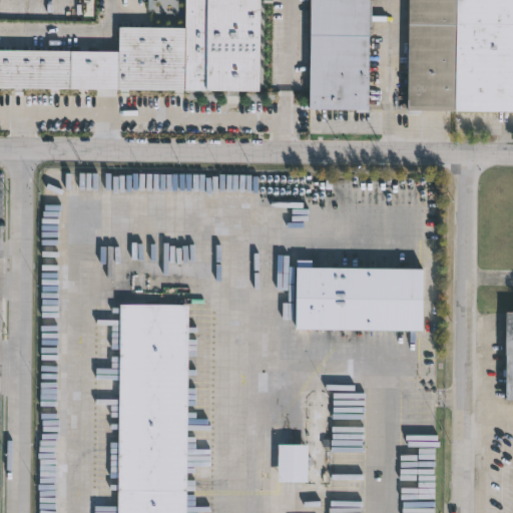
[(257,0),(257,90),(0,88),(0,49),(115,50),(115,26),(183,27),(183,0),(257,0)]
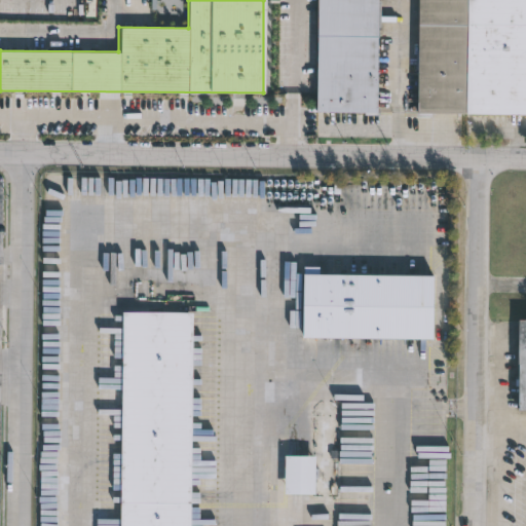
[(317,110),(317,0),(379,0),(377,111),(317,110)]
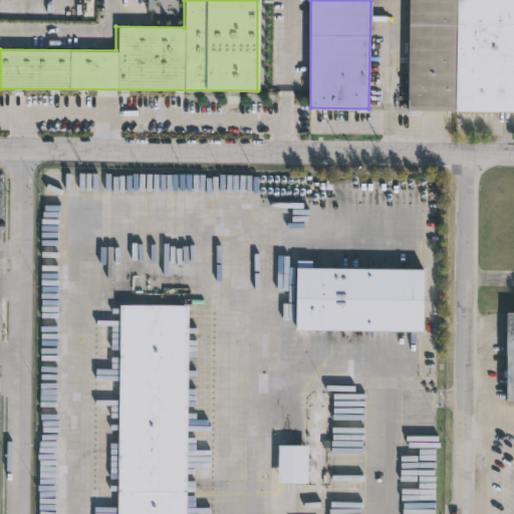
[(513,0),(513,110),(406,109),(407,0),(513,0)]
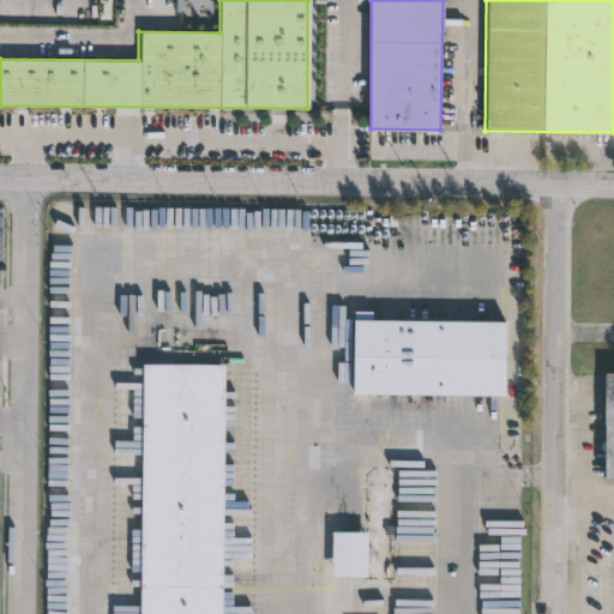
[(509,396),(355,393),(356,320),(510,321),(509,396)]
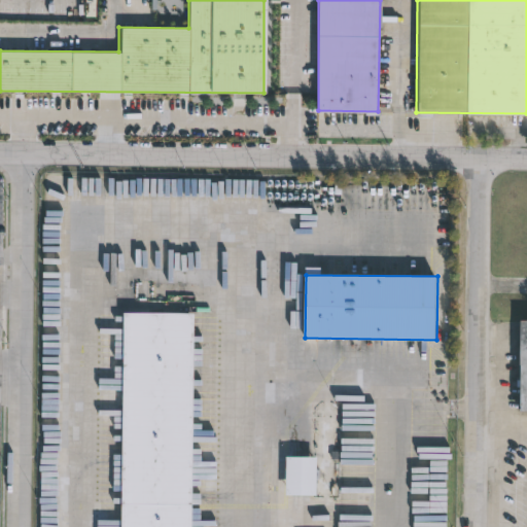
[(195,313),(192,526),(121,526),(124,312),(195,313)]
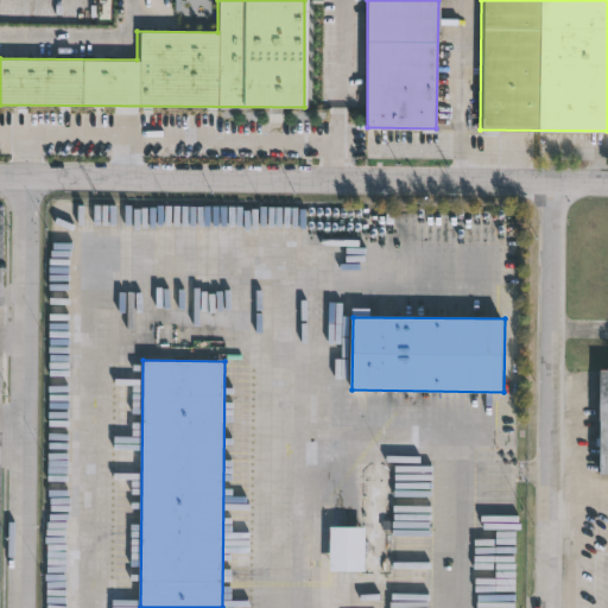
[(607,368),(607,607),(607,474),(595,474),(597,368),(607,368)]
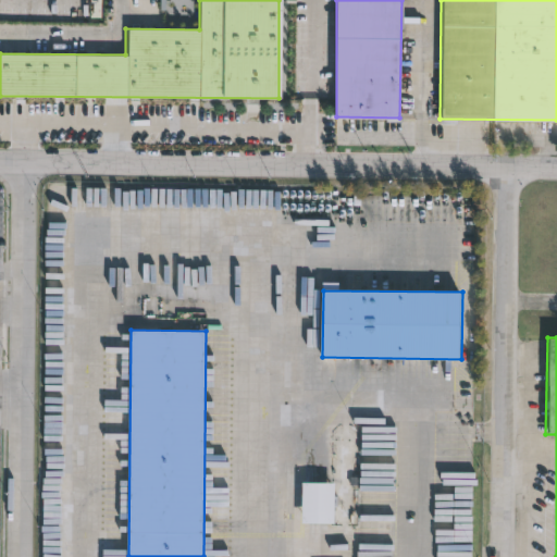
[(341,483),(339,524),(307,523),(307,520),(296,519),(297,510),(307,511),(308,482),(341,483)]
